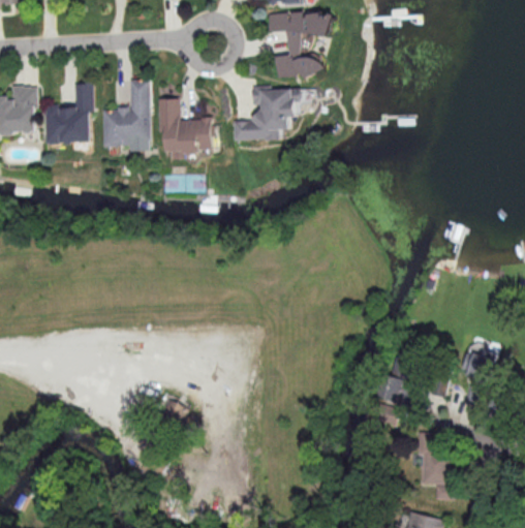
[(330,12),(269,11),(268,31),(287,31),(287,55),(276,55),(276,75),(320,75),(320,57),(300,57),(300,34),(330,34),(330,12)]
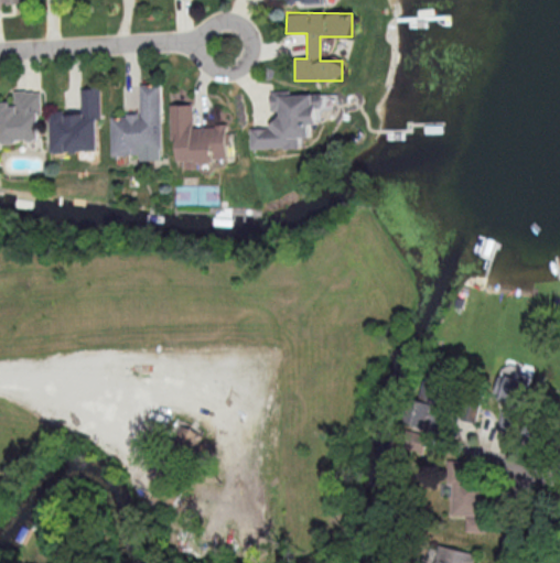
[(111,155),(139,154),(140,161),(161,160),(159,84),(138,85),(139,115),(109,115),(111,155)]
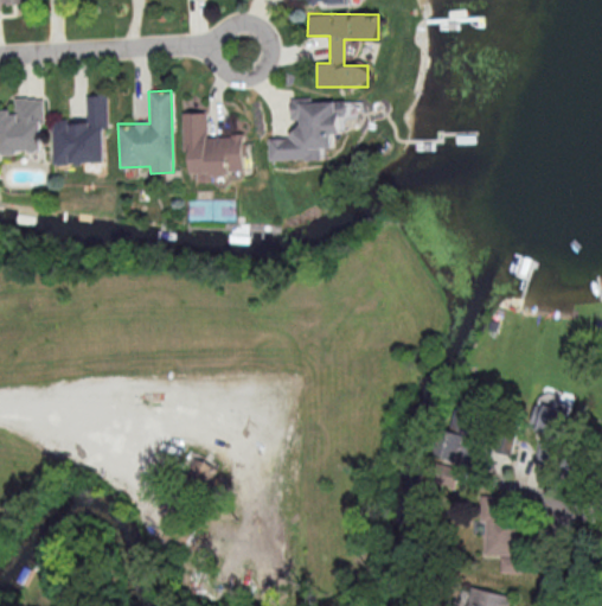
[(52,164),(106,163),(104,95),(85,95),(87,120),(52,120),(52,164)]
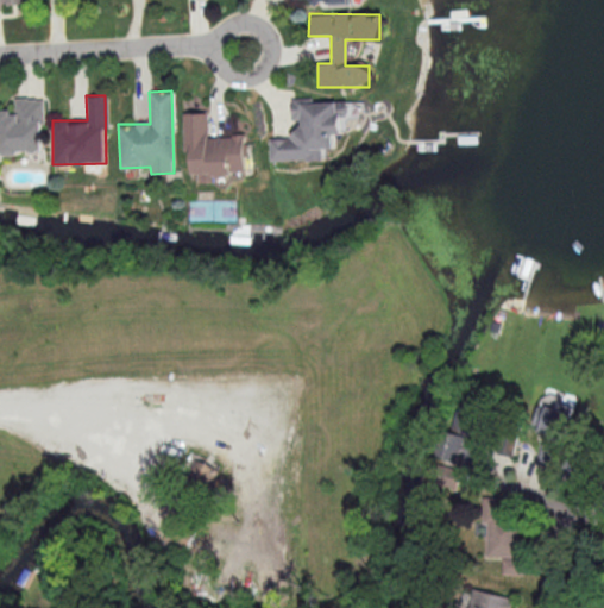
[(270,161),(322,160),(322,149),(333,148),(333,135),(340,133),(339,117),(345,117),(345,101),(310,102),(310,98),(290,99),(290,121),(297,121),(297,137),(270,138),(270,161)]
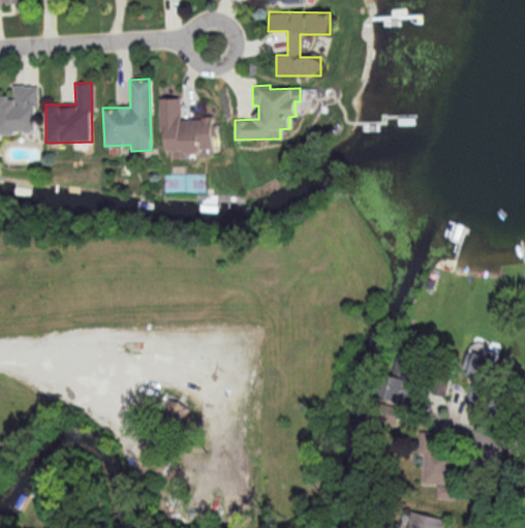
[(0,133),(37,132),(35,86),(10,86),(10,97),(0,97),(0,133)]
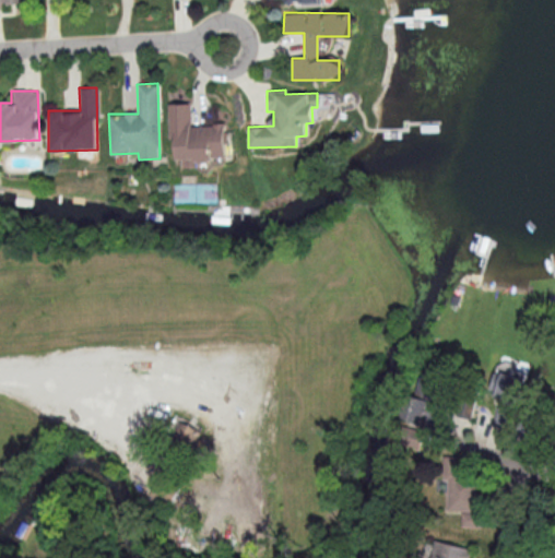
[(167,104),(168,141),(176,141),(177,161),(182,161),(182,164),(226,162),(225,125),(191,126),(190,104),(167,104)]
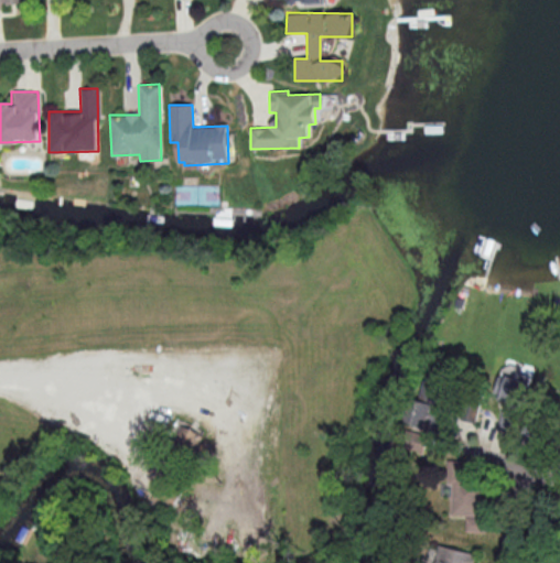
[(410,426),(437,433),(443,404),(417,398),(410,426)]
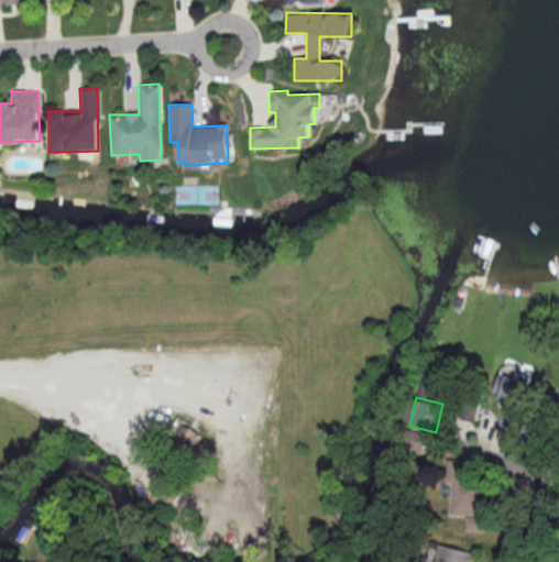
[(194,452),(200,429),(174,421),(167,444),(194,452)]
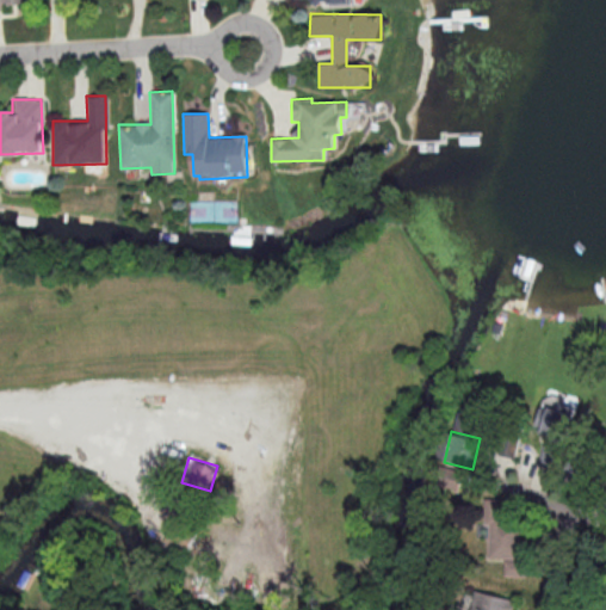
[(501,575),(524,577),(526,547),(515,546),(517,517),(483,516),(483,524),(487,524),(484,560),(501,560),(501,575)]
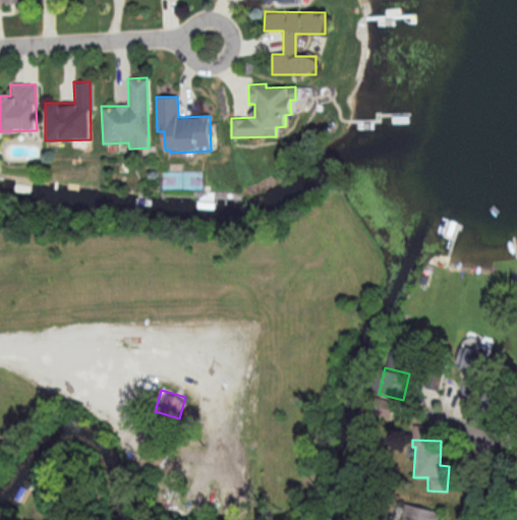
[(439,519),(441,512),(403,504),(399,519),(439,519)]
